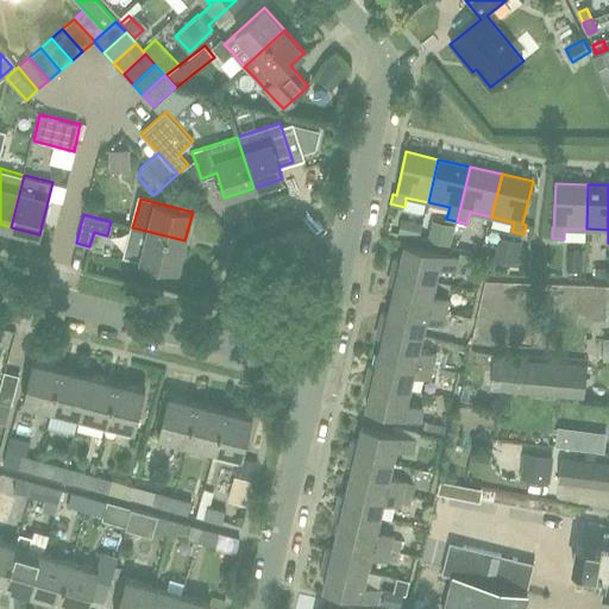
[(177,270),(184,240),(132,227),(129,243),(125,257),(177,270)]
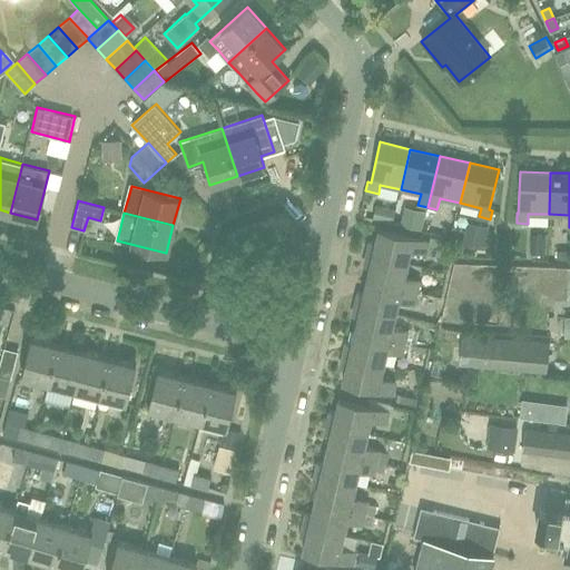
[(370,242),(367,253),(409,263),(412,248),(426,252),(430,241),(380,228),(376,243),(370,242)]
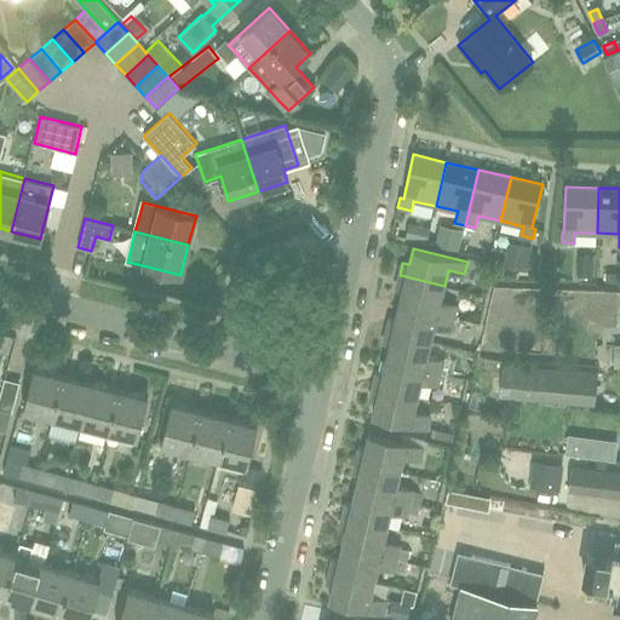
[(592,277),(592,256),(578,254),(577,276),(592,277)]
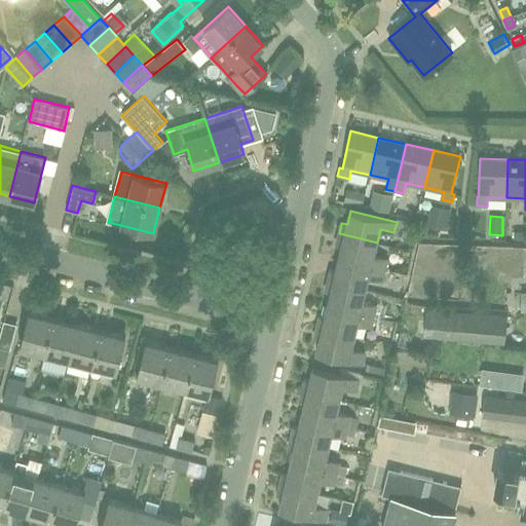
[(374,256),(377,242),(339,233),(337,243),(342,246),(338,258),(385,269),(387,259),(374,256)]
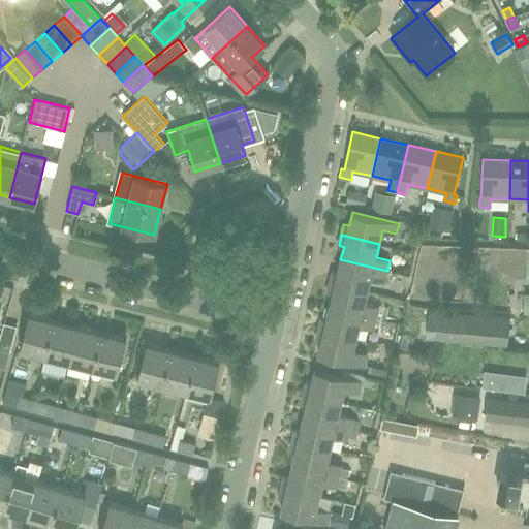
[(384,281),(387,271),(340,259),(337,273),(332,272),(330,282),(368,290),(371,278),(384,281)]
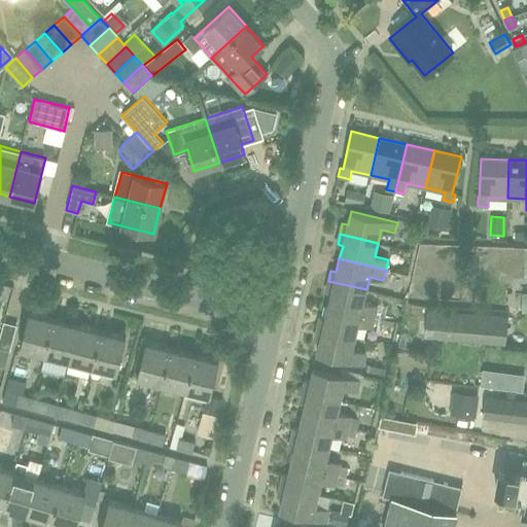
[(363,303),(365,297),(366,289),(328,281),(326,290),(331,292),(330,297),(328,306),(375,316),(377,306),(363,303)]
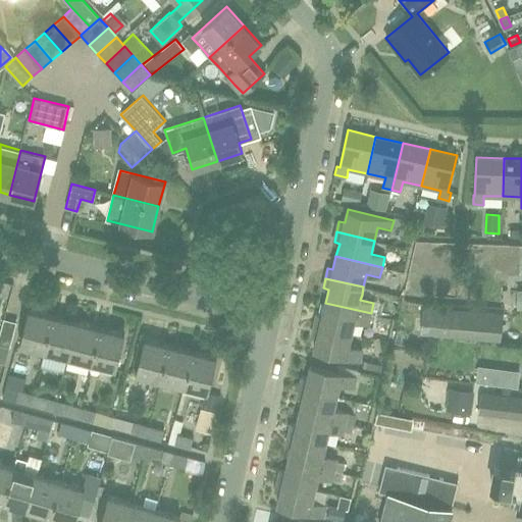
[(521,289),(518,290),(509,289),(509,295),(509,307),(517,307),(517,308),(521,308),(521,289)]
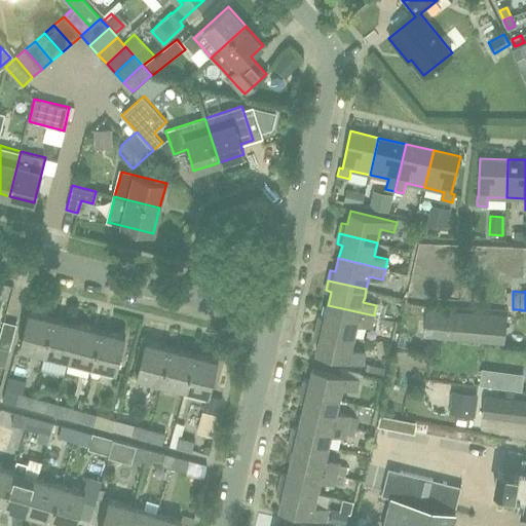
[(372,326),(374,315),(328,305),(325,318),(320,317),(316,328),(355,336),(359,323),(372,326)]
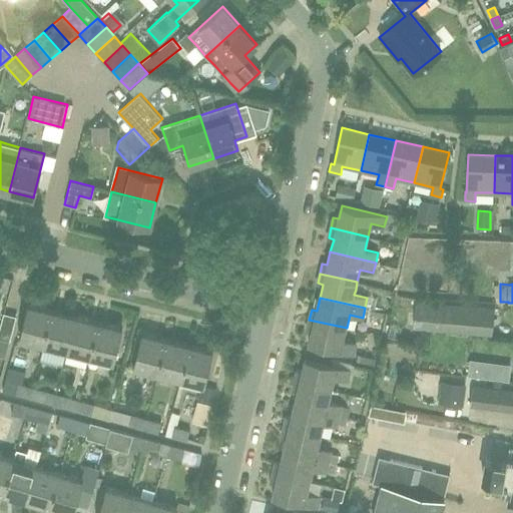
[(494,308),(416,301),(414,327),(492,334),(494,308)]
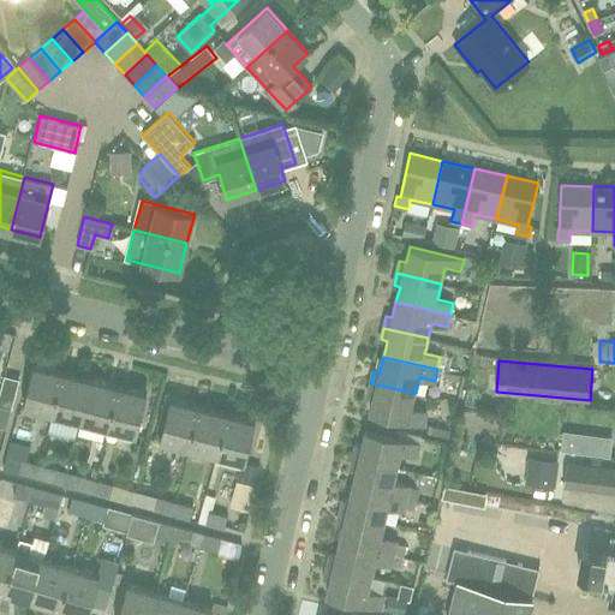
[(52,413),(61,372),(34,365),(23,406),(52,413)]
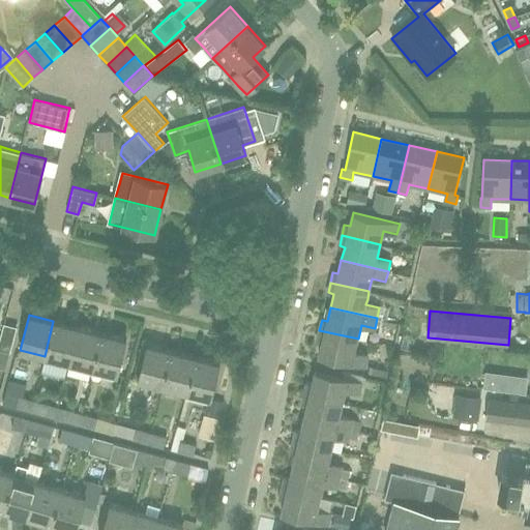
[(68,361),(78,326),(53,321),(45,356),(68,361)]
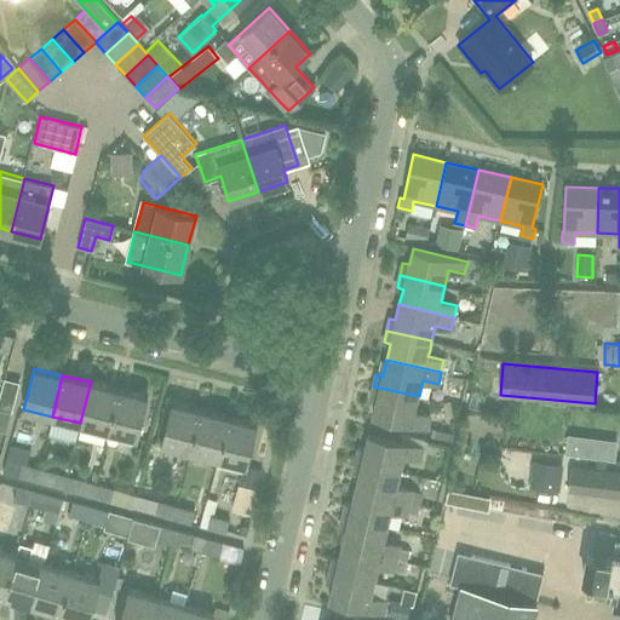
[(19,383),(5,378),(0,394),(0,409),(12,413),(19,383)]
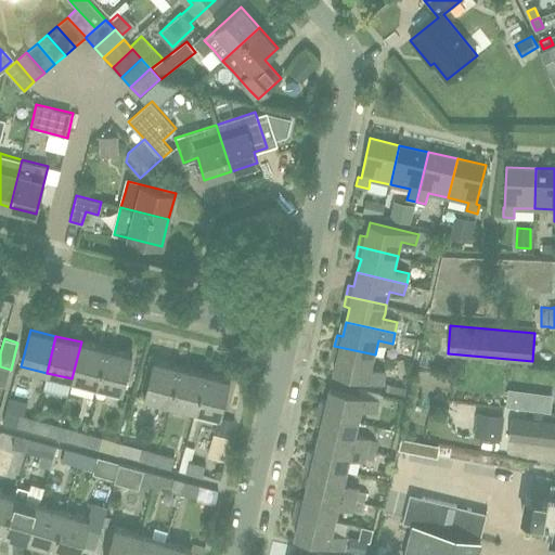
[(98,385),(106,348),(81,341),(72,378),(98,385)]
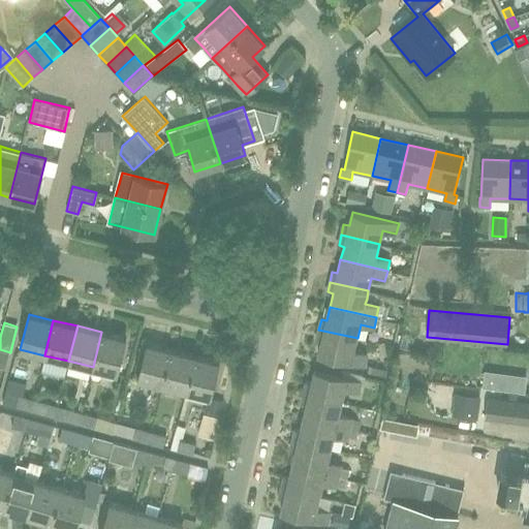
[(354,350),(358,338),(318,330),(316,340),(322,341),(319,354),(366,365),(368,354),(354,350)]
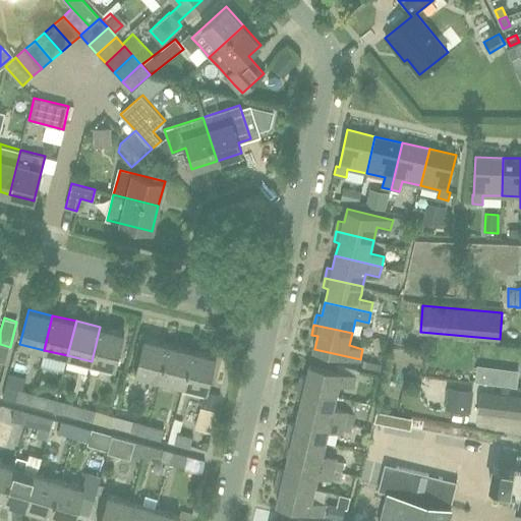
[(124,333),(100,327),(92,361),(115,367),(124,333)]
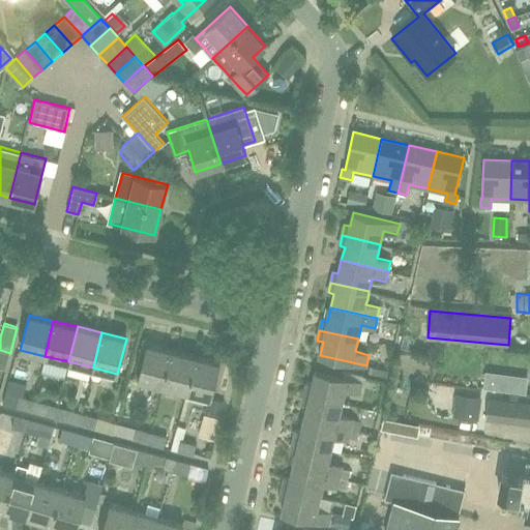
[(163,385),(171,350),(146,344),(138,380),(163,385)]
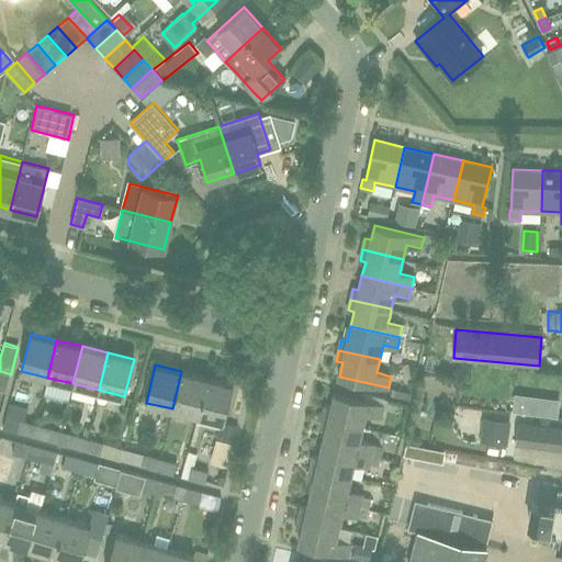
[(199,415),(208,378),(181,371),(172,408),(199,415)]
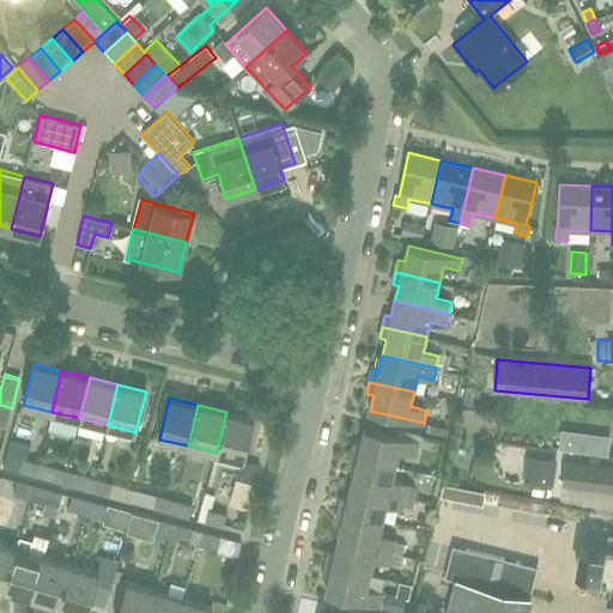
[(255,419),(226,412),(217,453),(244,460),(255,419)]
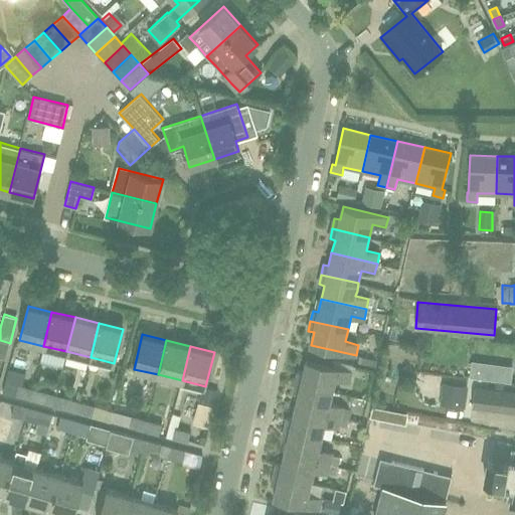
[(375,367),(376,360),(359,356),(357,362),(375,367)]
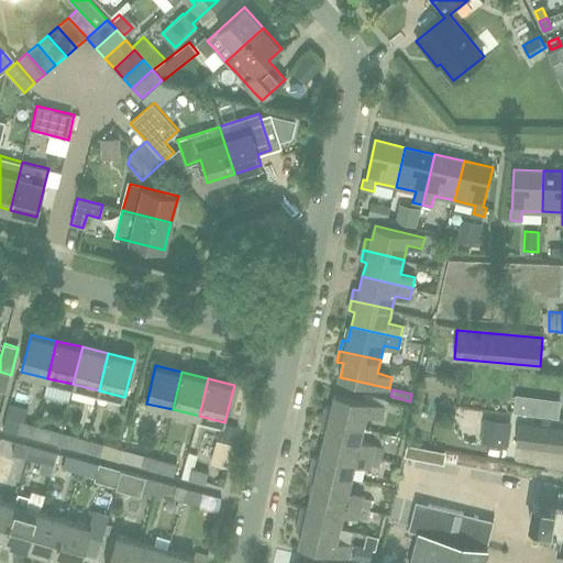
[(327,407),(324,418),(365,427),(367,415),(382,418),(385,406),(335,395),(332,408),(327,407)]
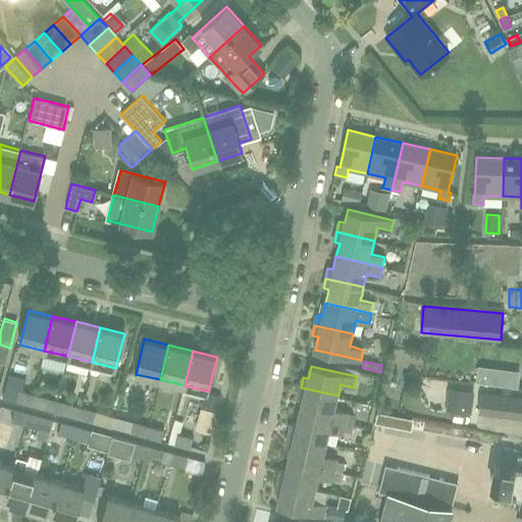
[(503,385),(504,369),(481,366),(479,382),(503,385)]
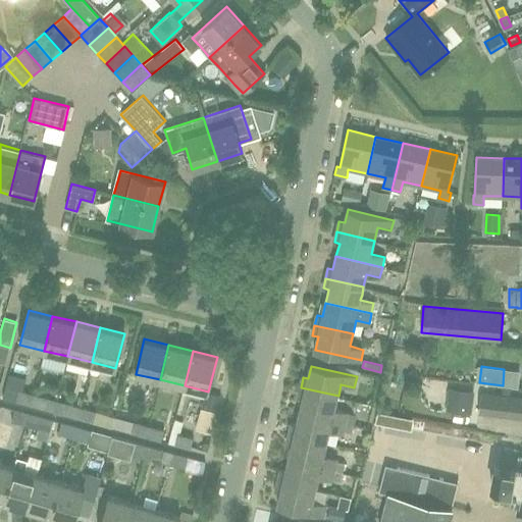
[(335,409),(338,396),(301,387),(298,398),(304,399),(301,412),(346,422),(348,412),(335,409)]
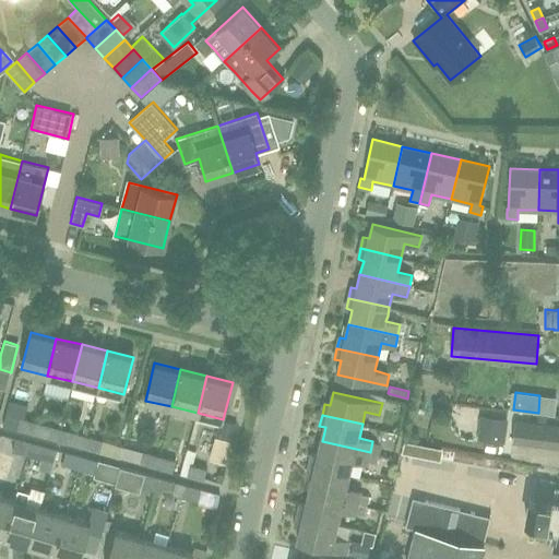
[(31,433),(34,421),(20,417),(16,430),(31,433)]
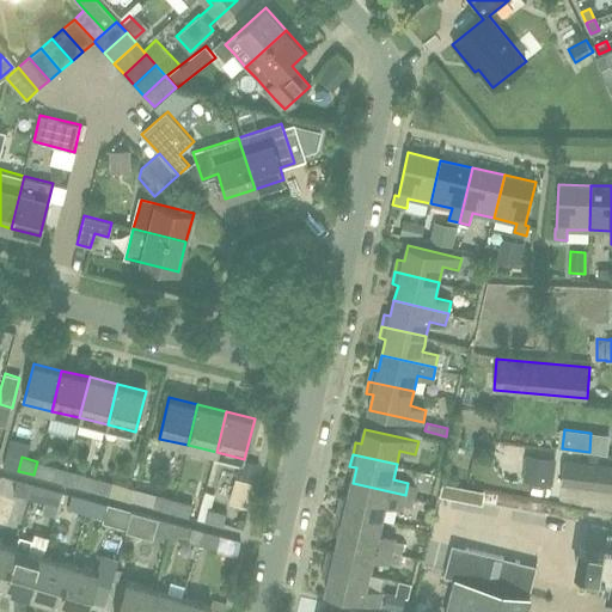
[(57,466),(37,461),(34,475),(54,481),(54,479),(57,466)]
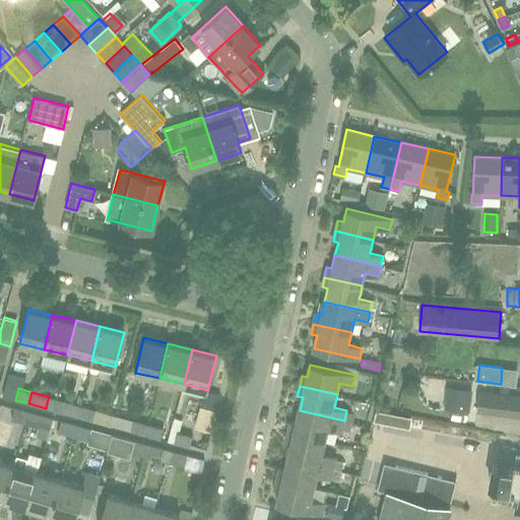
[(519,397),(478,392),(476,411),(519,416),(519,397)]
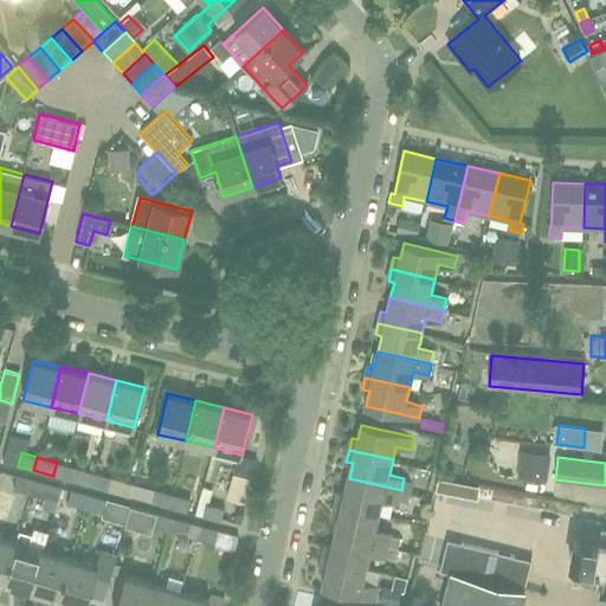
[(89,485),(92,472),(76,468),(72,481),(72,482),(89,485)]
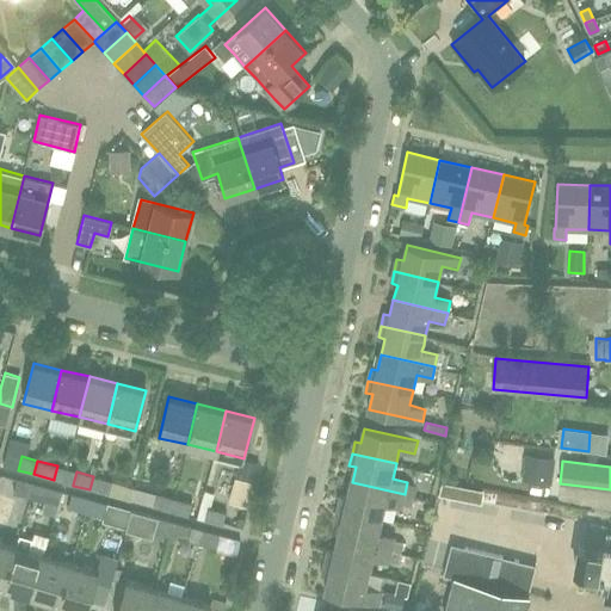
[(112,481),(93,476),(90,489),(109,495),(112,481)]
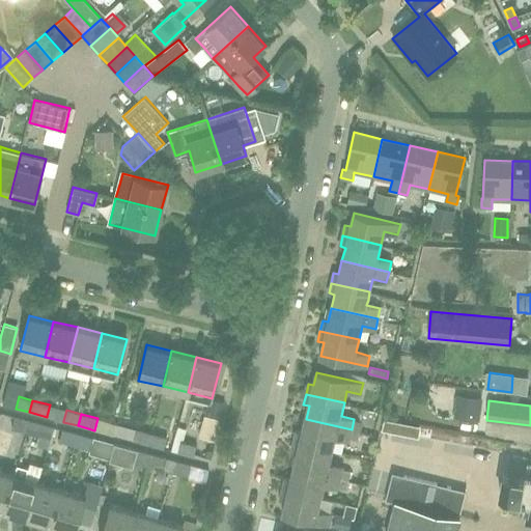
[(27,432),(30,421),(15,416),(11,428),(27,432)]
